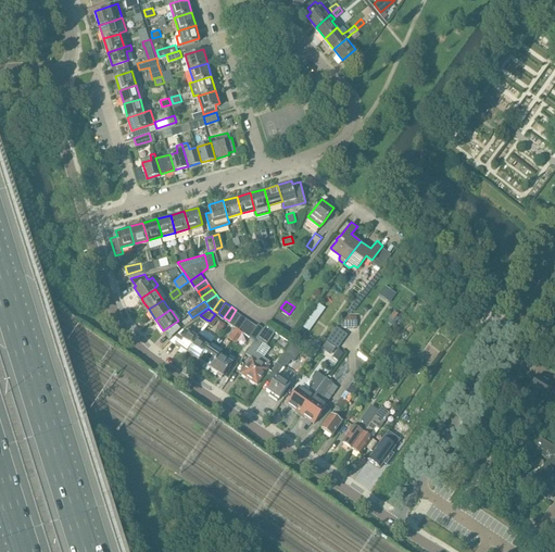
[(236,310),(229,321),(234,324),(241,313),(236,310)]
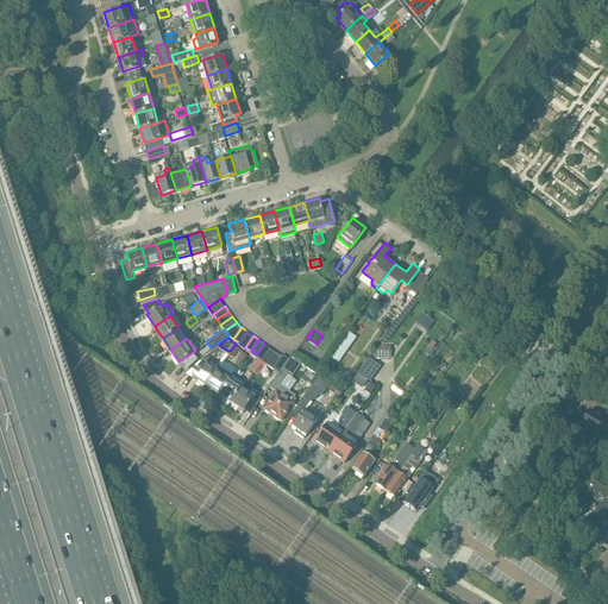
[(264,343),(256,354),(262,358),(270,346),(264,343)]
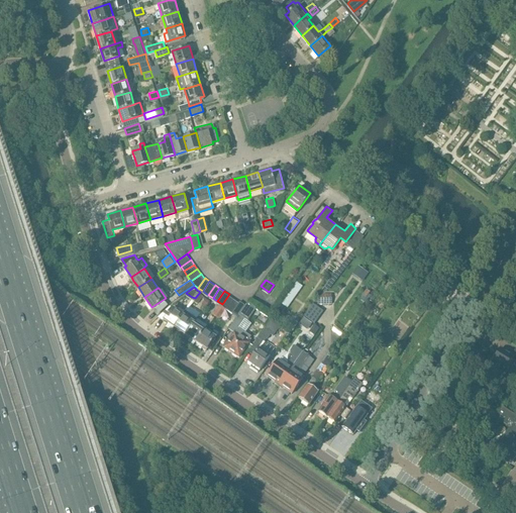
[(200,292),(195,298),(198,301),(203,294),(200,292)]
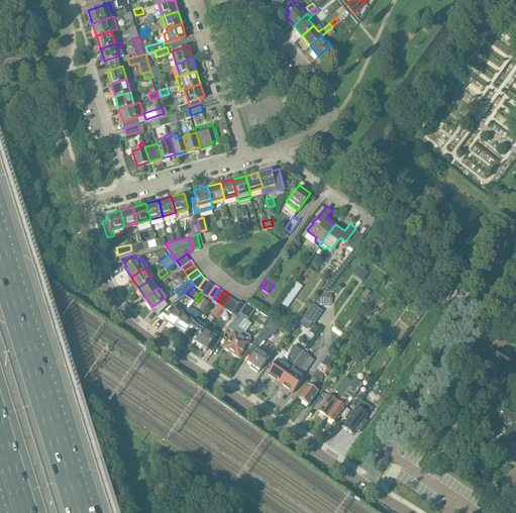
[(226,307),(227,308),(234,298),(229,294),(222,304),(223,305),(226,307)]
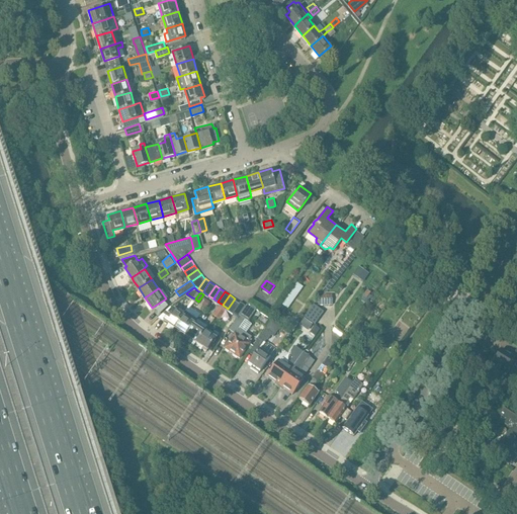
[(235,298),(228,309),(233,312),(239,302),(235,298)]
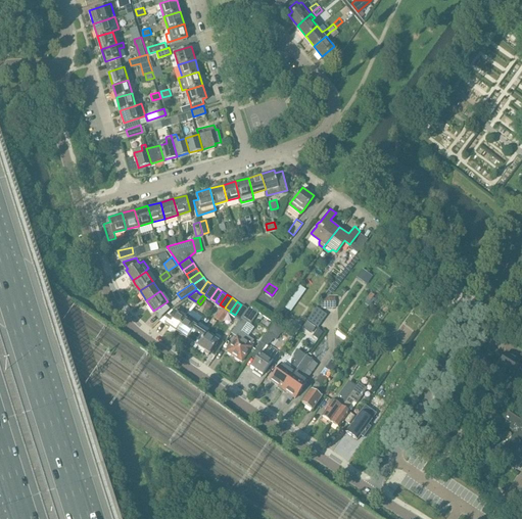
[(259,309),(251,303),(250,302),(248,307),(242,316),(240,318),(232,330),(238,334),(228,348),(242,359),(252,343),(251,342),(254,338),(247,333),(241,329),(247,320),(251,322),(255,316),(259,310),(259,309)]
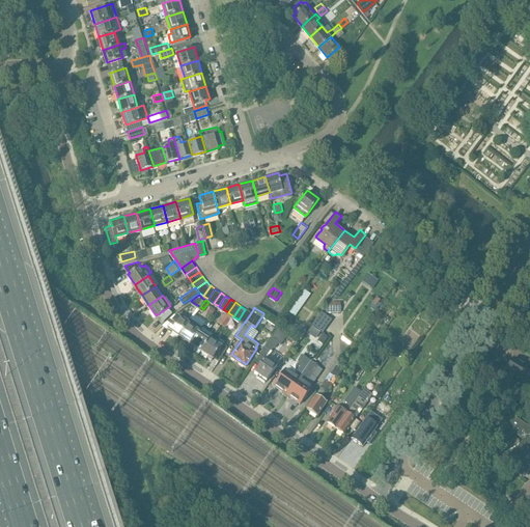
[(252,311),(246,307),(245,309),(239,320),(244,323),(246,321),(252,311)]
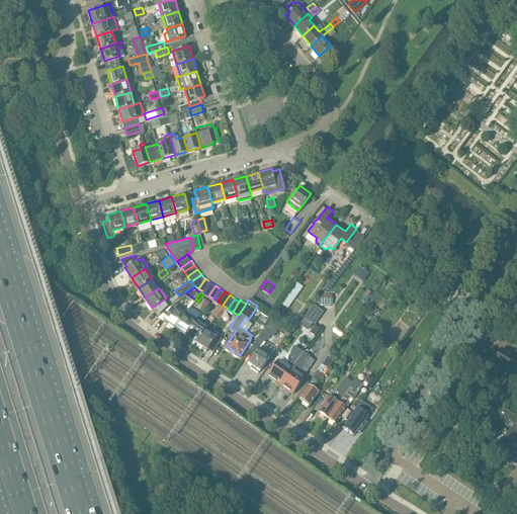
[(217,315),(223,307),(224,306),(223,305),(220,303),(219,305),(213,313),(217,315)]
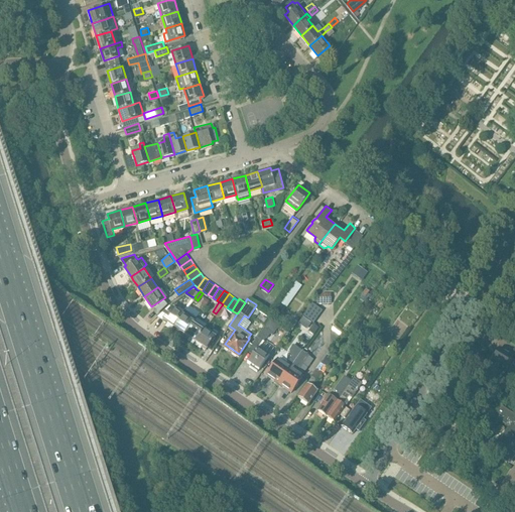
[(182,312),(181,312),(175,308),(175,307),(171,304),(162,317),(174,325),(182,312)]
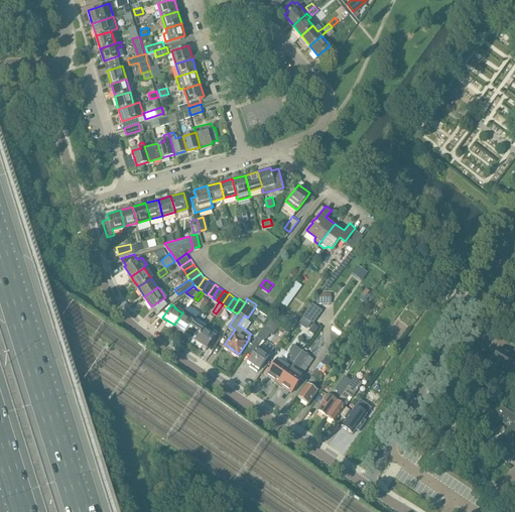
[(223,304),(222,305),(216,313),(219,315),(222,311),(224,307),(226,306),(223,304)]
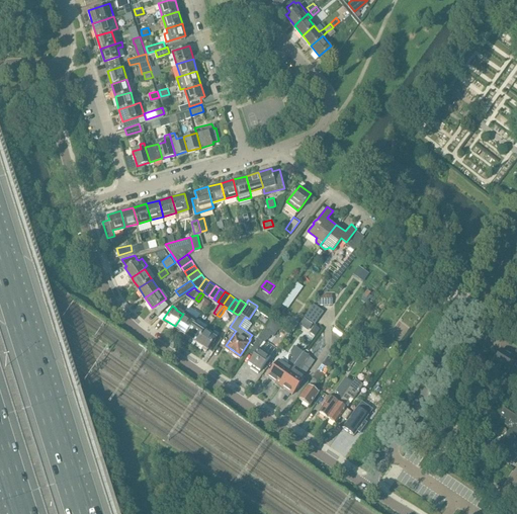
[(186,334),(194,322),(193,321),(196,317),(185,309),(182,314),(183,314),(175,326),(186,334)]
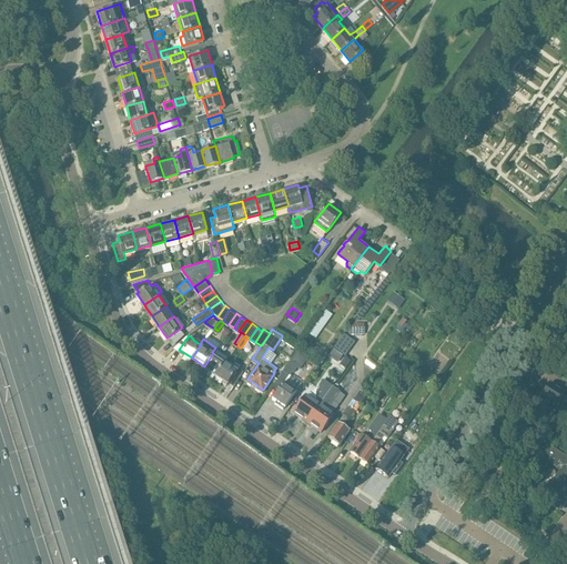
[(337,340),(334,345),(345,353),(348,349),(337,340)]
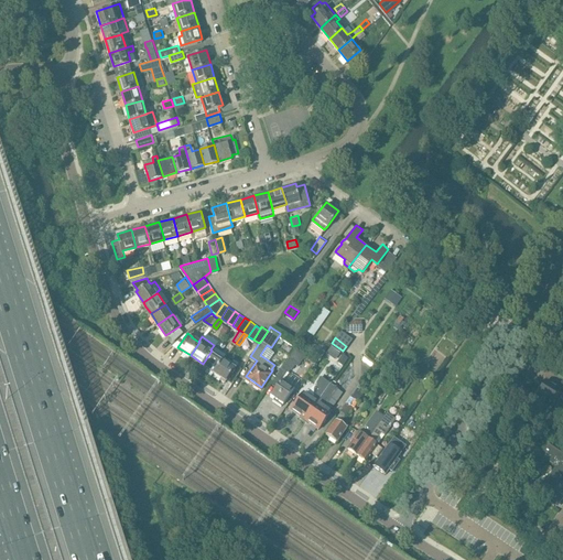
[(296,345),(284,363),(291,367),(292,367),(295,362),(299,364),(306,353),(306,352),(296,345)]
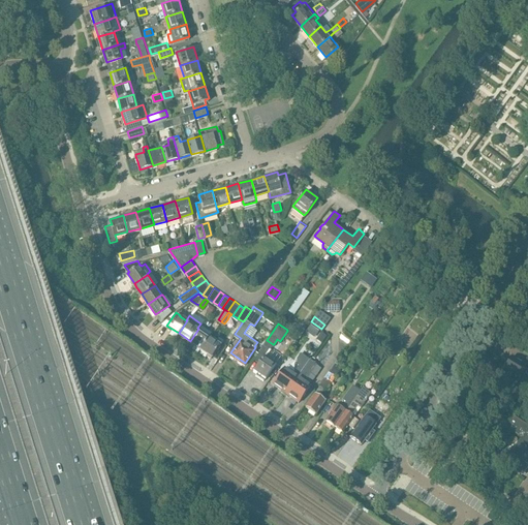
[(200,348),(209,336),(198,329),(190,341),(200,348)]
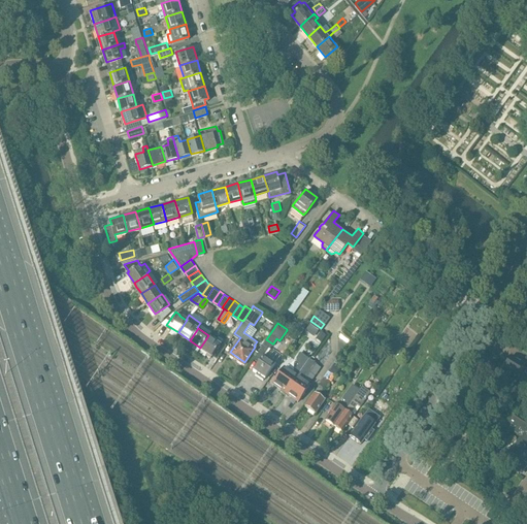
[(316,335),(316,336),(322,340),(327,332),(321,328),(316,335)]
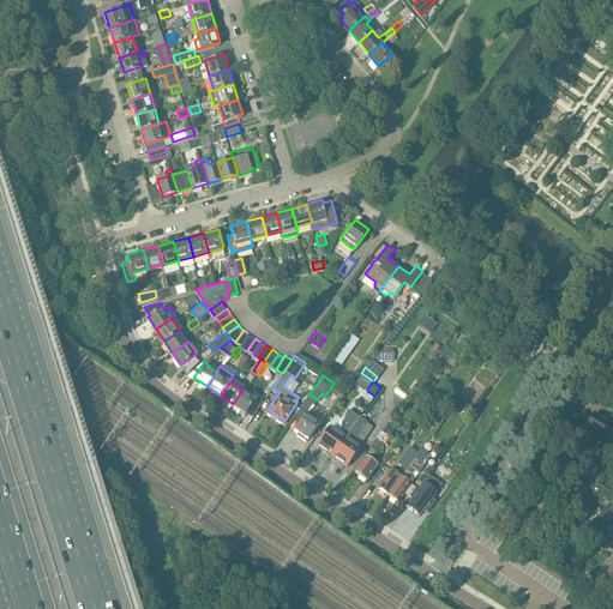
[(251,395),(242,390),(233,404),(246,412),(247,411),(256,398),(258,395),(253,391),(251,395)]
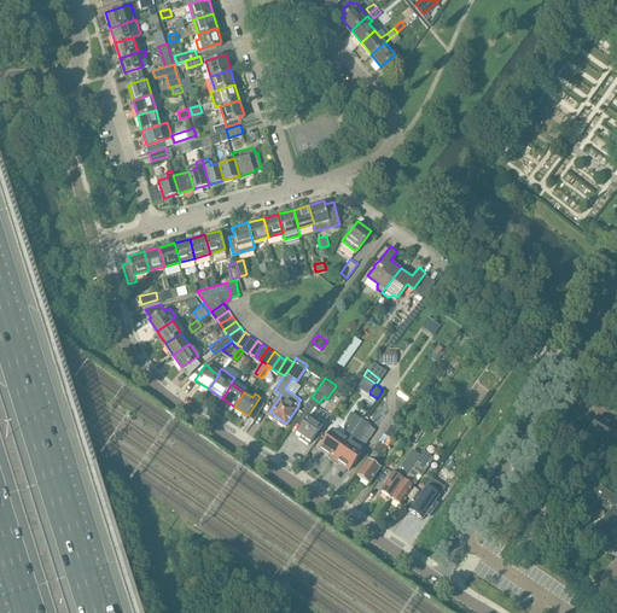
[(303,420),(296,431),(303,436),(310,441),(324,422),(322,422),(321,421),(312,414),(310,414),(315,406),(316,407),(316,406),(309,401),(298,416),(303,420)]
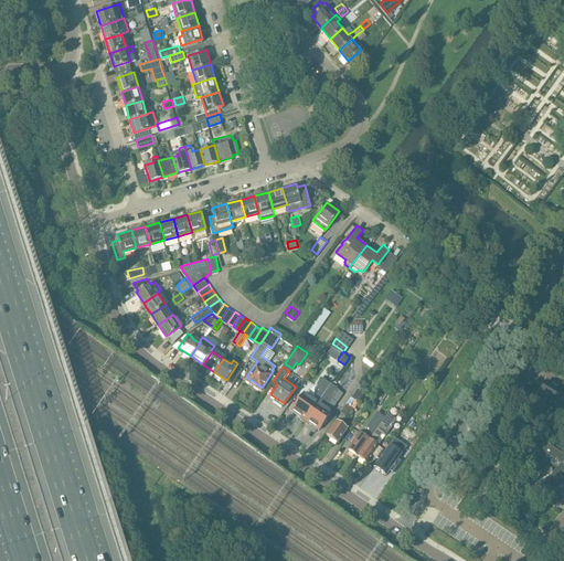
[(304,417),(306,420),(330,383),(331,381),(321,374),(318,381),(319,388),(314,397),(305,390),(291,409),(301,414),(305,415),(304,417)]
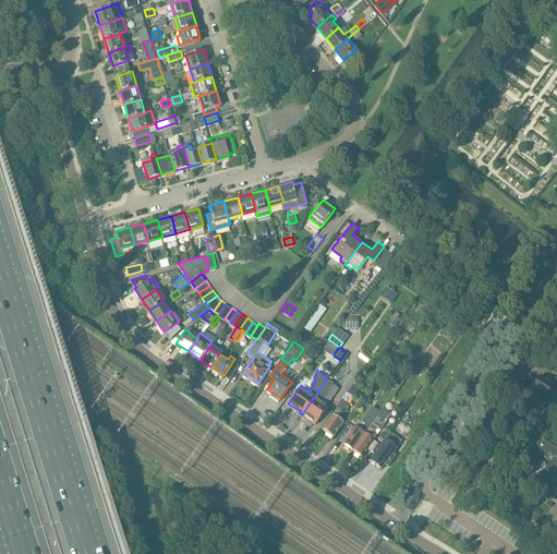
[(547,399),(556,385),(539,375),(530,389),(547,399)]
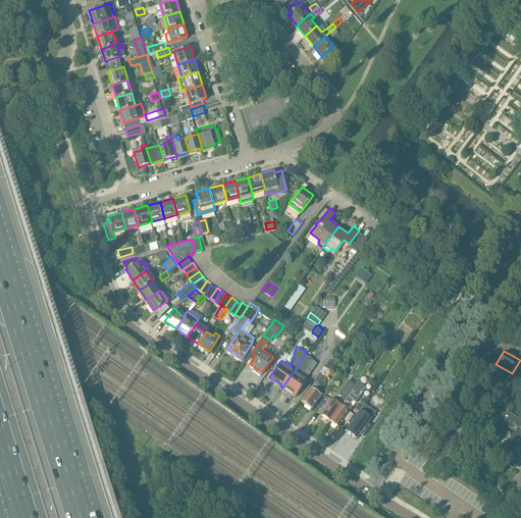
[(313,357),(306,352),(305,354),(282,387),(284,389),(285,386),(287,387),(287,389),(295,395),(307,378),(301,374),(313,357)]
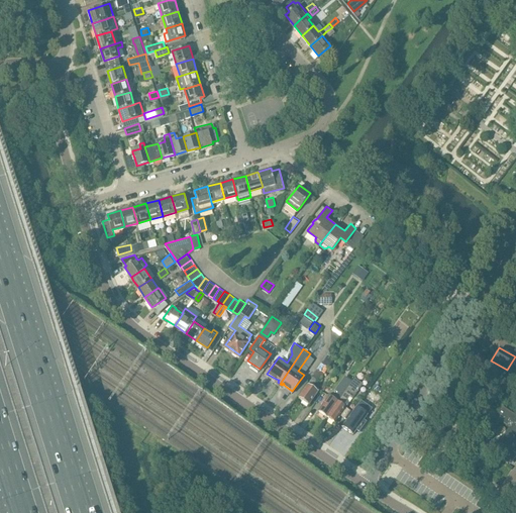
[(351,350),(345,360),(350,363),(356,354),(351,350)]
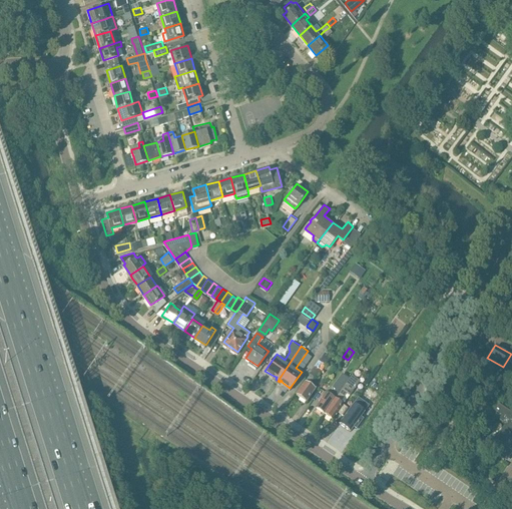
[(321,358),(326,362),(331,356),(326,352),(321,358)]
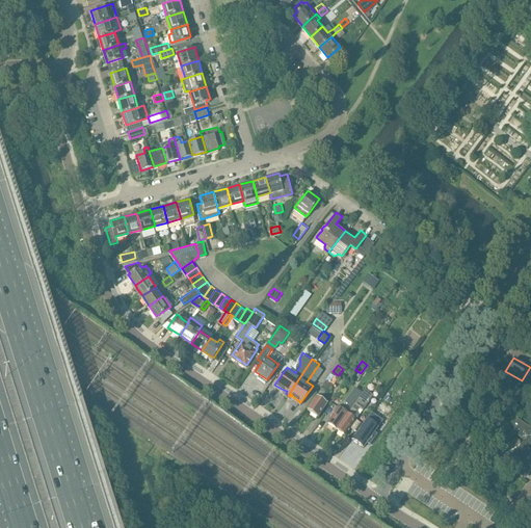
[(318,415),(327,400),(321,396),(326,389),(328,390),(338,376),(330,371),(321,386),(322,387),(317,394),(308,407),(318,415)]
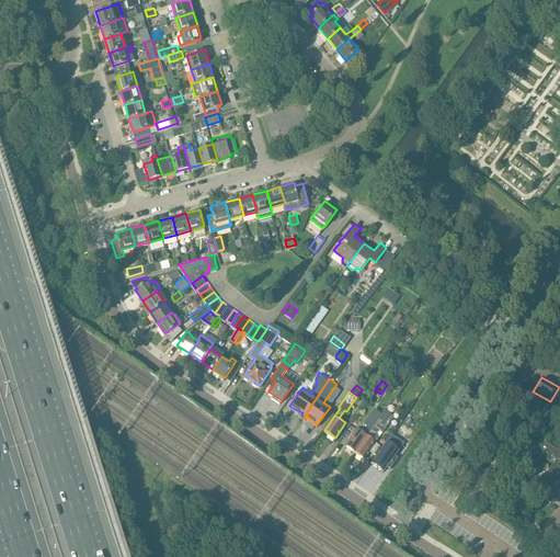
[(357,428),(346,444),(355,451),(383,412),(375,407),(364,421),(366,423),(367,423),(363,431),(357,428)]
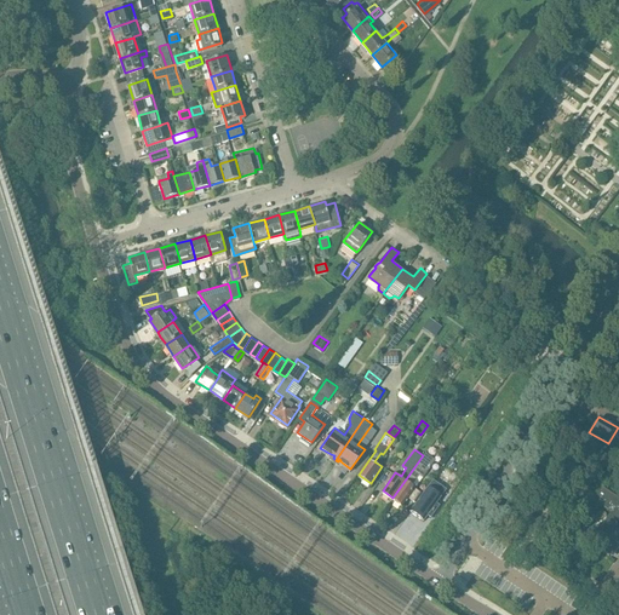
[(436,458),(425,450),(423,455),(393,498),(402,504),(408,495),(414,499),(422,490),(412,483),(419,472),(423,475),(436,458)]
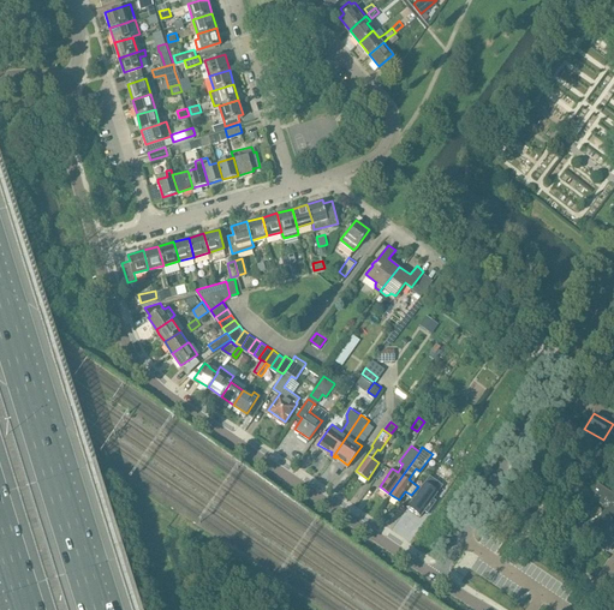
[(430,474),(407,506),(421,514),(424,508),(428,510),(436,500),(433,497),(442,483),(430,474)]
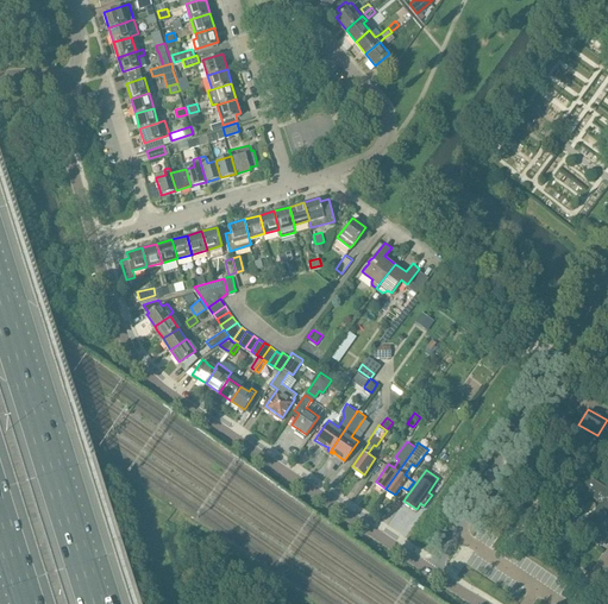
[(595,541),(603,529),(607,532),(607,486),(591,476),(563,518),(595,541)]
